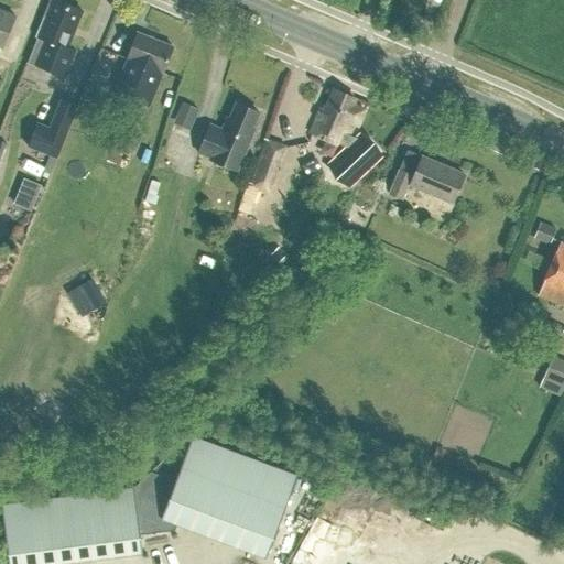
[(47,0),(33,38),(38,40),(28,62),(64,75),(73,53),(65,50),(79,12),(49,0),(47,0)]
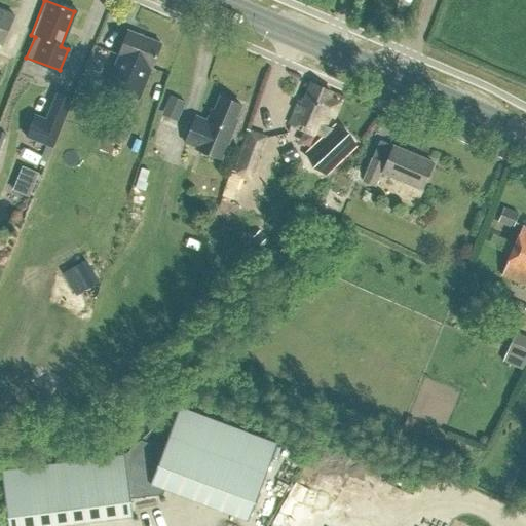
[(0,8),(0,44),(1,45),(14,15),(0,8)]
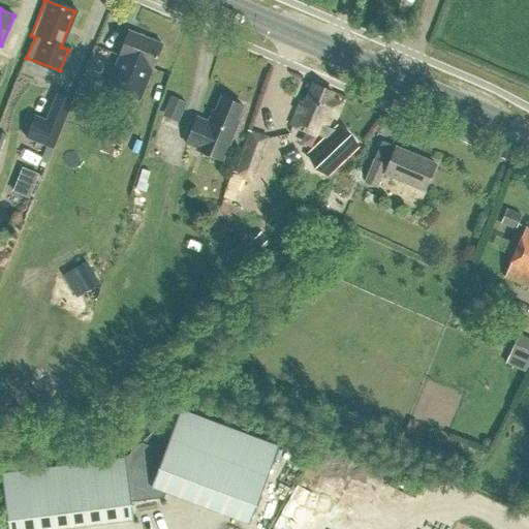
[(127,30),(105,87),(139,100),(161,43),(127,30)]
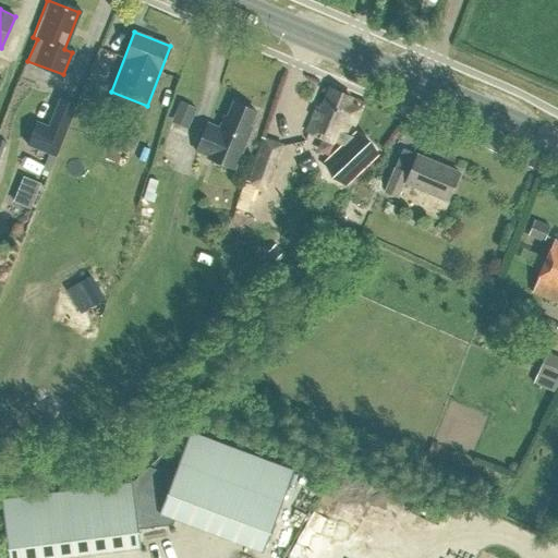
[(287,72),(291,64),(267,53),(263,61),(287,72)]
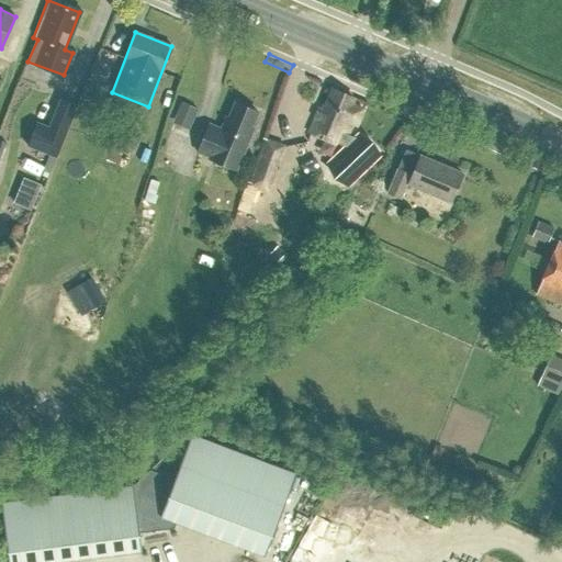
[(362,111),(348,105),(351,97),(332,89),(324,108),(319,105),(308,132),(344,145),(352,123),(357,124),(362,111)]
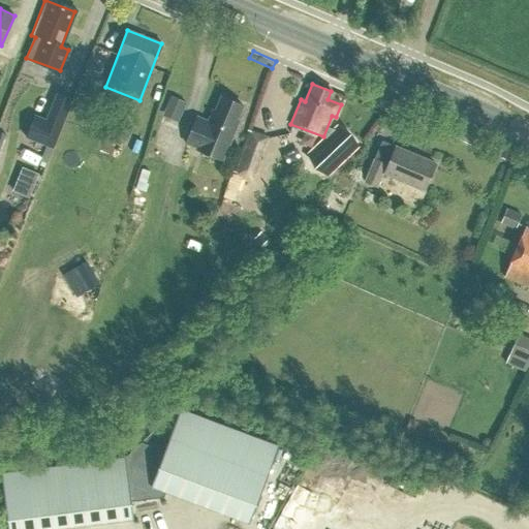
[(186,103),(170,96),(162,116),(178,123),(186,103)]
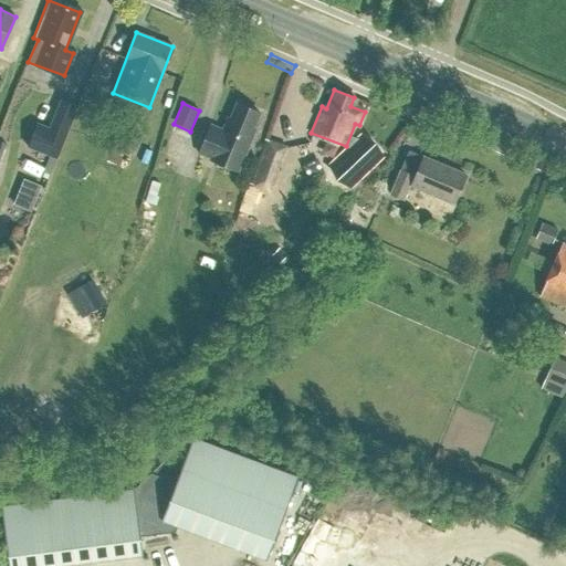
[(252,127),(259,112),(238,103),(231,118),(228,116),(222,129),(210,124),(198,153),(211,158),(211,159),(239,171),(257,128),(252,127)]
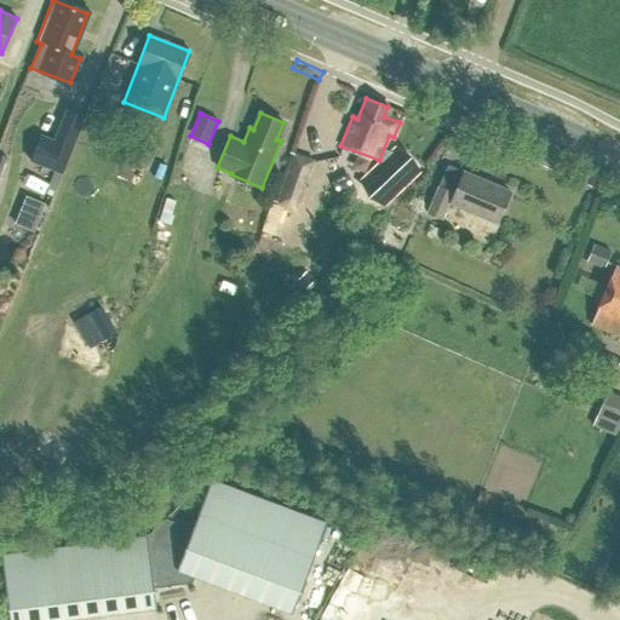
[(63,174),(74,148),(53,141),(41,136),(30,162),(63,174)]
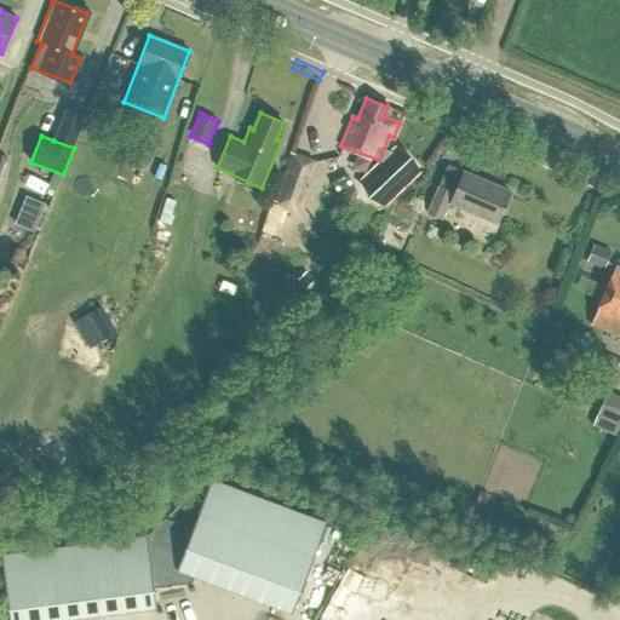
[(131,139),(122,161),(147,171),(155,149),(131,139)]
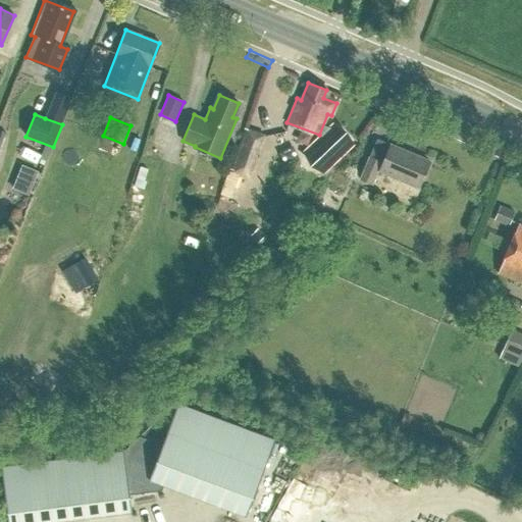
[(238,160),(254,166),(265,135),(249,128),(248,131),(238,160)]
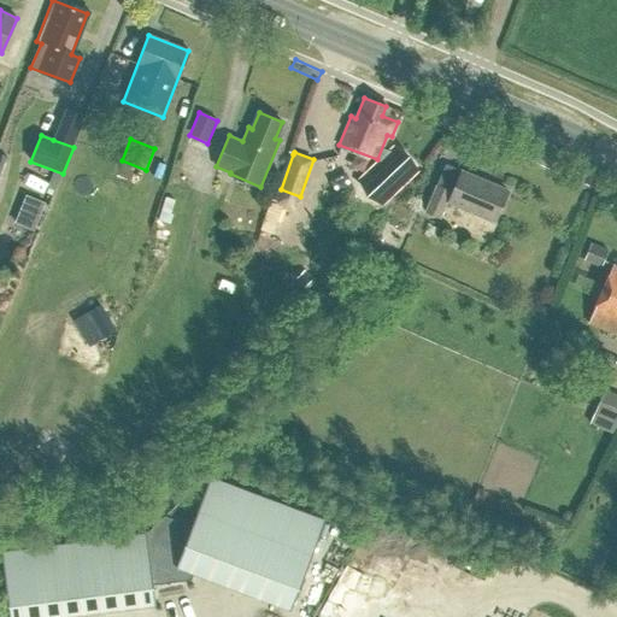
[(493,224),(506,191),(460,171),(452,193),(436,186),(425,213),(439,218),(445,204),(493,224)]
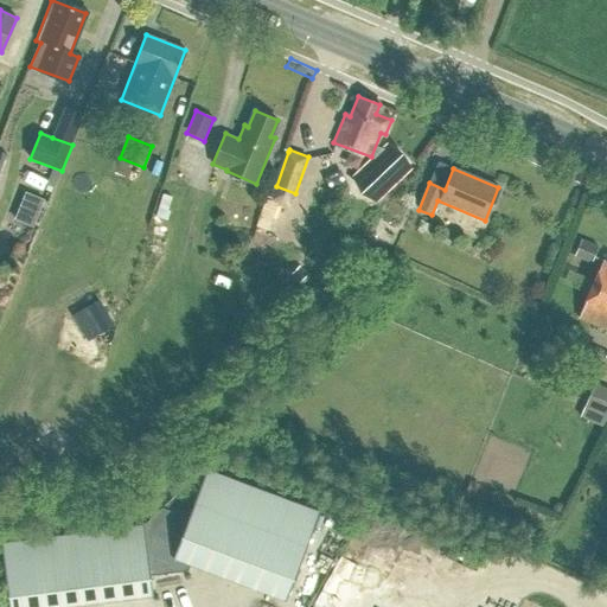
[(25,192),(14,219),(33,227),(44,200),(25,192)]
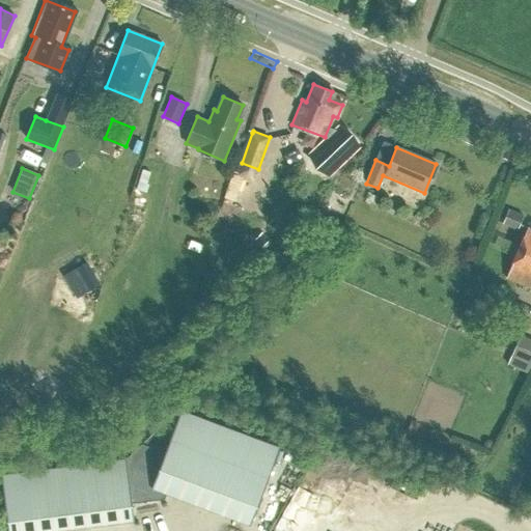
[(142,169),(136,190),(146,193),(148,185),(146,185),(150,172),(142,169)]
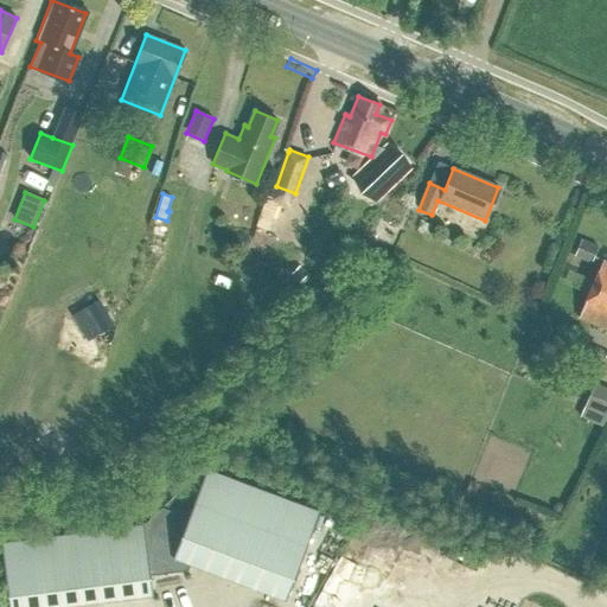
[(590,264),(598,248),(579,240),(572,256),(590,264)]
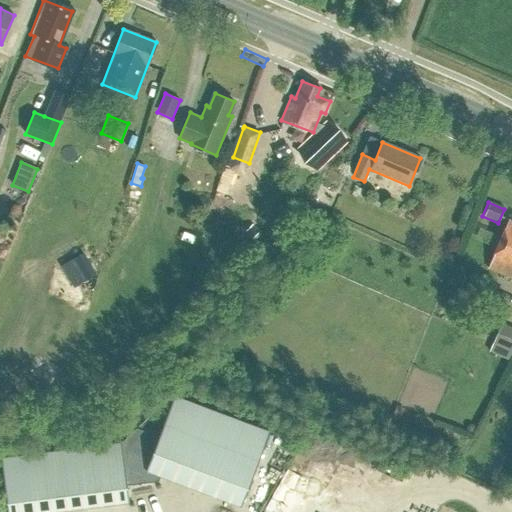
[(488,268),(511,278),(511,220),(509,219),(506,226),(502,237),(497,248),(488,268)]
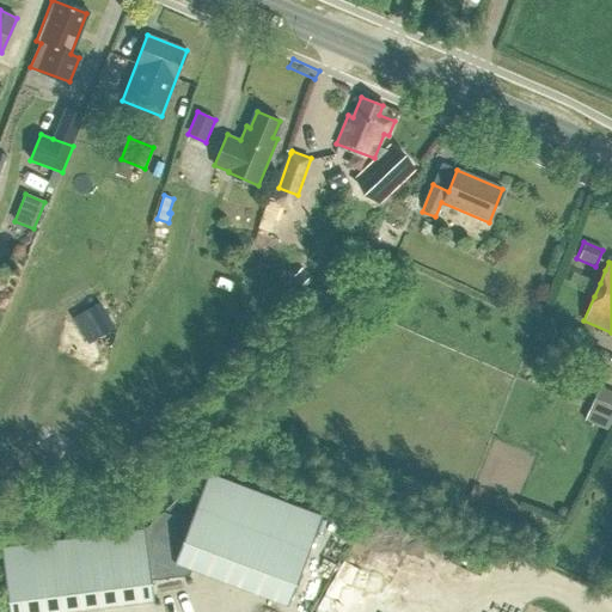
[(301,268),(293,276),(300,285),(310,276),(301,268)]
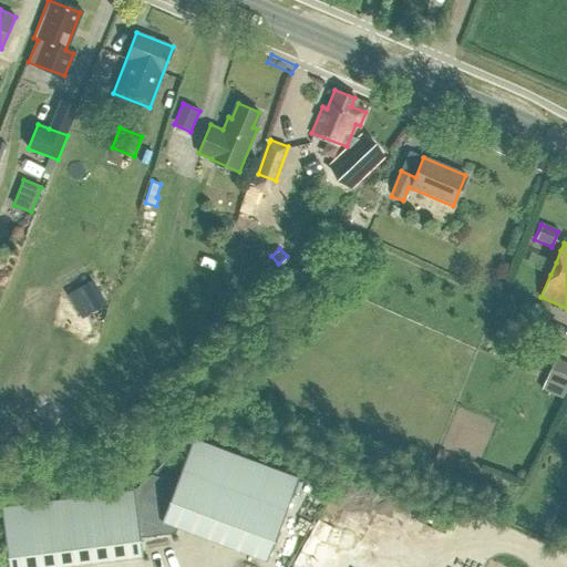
[(92,280),(82,287),(96,310),(106,303),(92,280)]
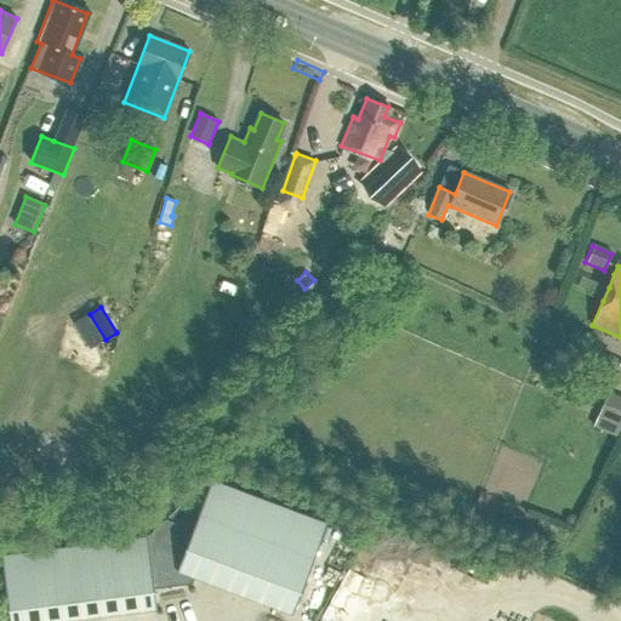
[(598,415),(593,426),(616,436),(620,425),(598,415)]
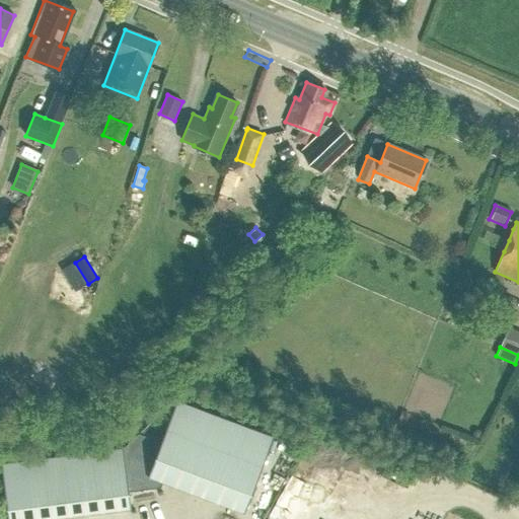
[(463,379),(472,383),(480,367),(470,363),(463,379)]
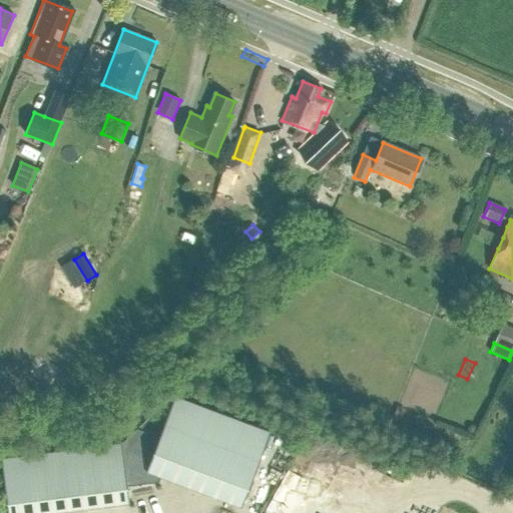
[(2,460),(9,512),(46,512),(129,503),(127,487),(159,482),(162,477),(241,508),(270,433),(172,395),(123,444),(2,460)]
